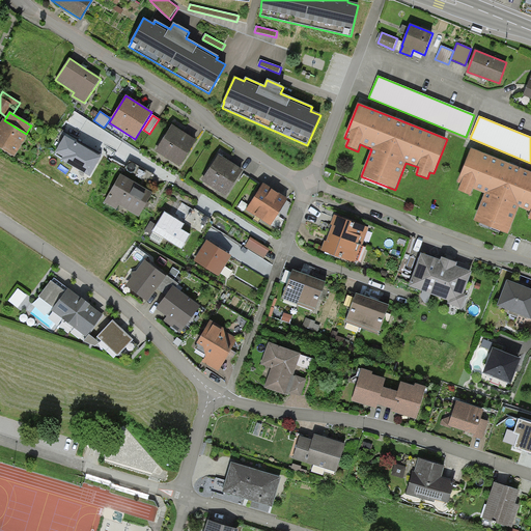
[(4,120),(3,119),(0,124),(0,147),(15,157),(28,135),(26,134),(4,120)]
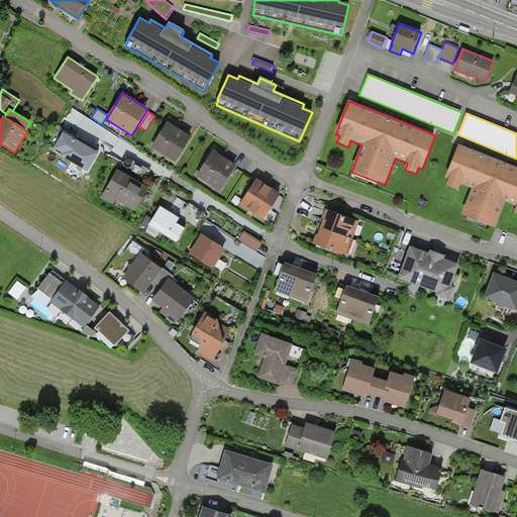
[(150,147),(175,163),(191,137),(167,122),(150,147)]
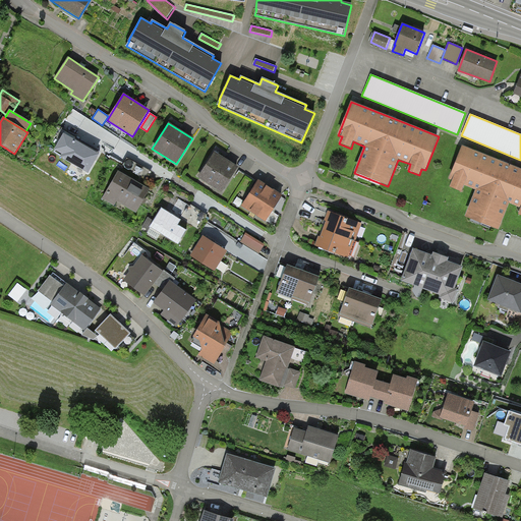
[(77,140),(64,132),(54,149),(63,154),(61,156),(88,172),(99,154),(77,140)]
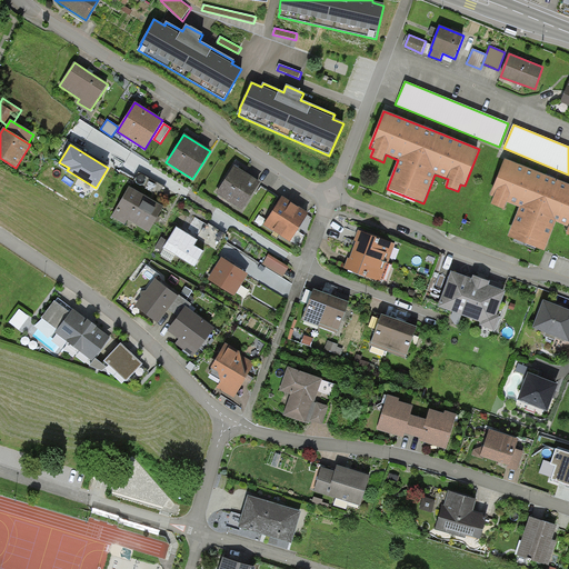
[(568,185),(550,178),(503,160),(489,196),(493,198),(491,206),(503,210),(507,203),(519,208),(508,238),(545,252),(556,222),(568,228),(566,236),(568,236),(568,185)]
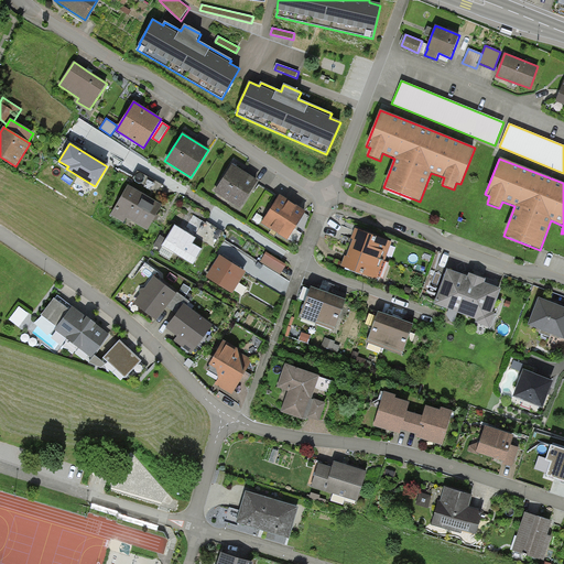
[(215,193),(241,209),(259,181),(232,164),(215,193)]
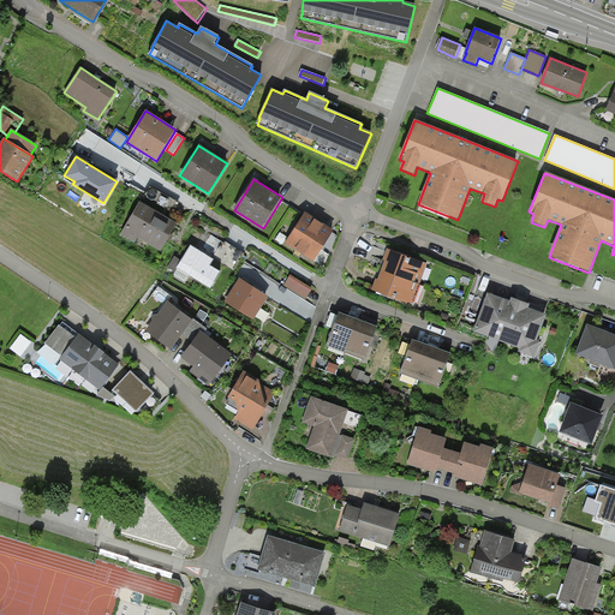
[(177,225),(139,202),(120,233),(135,243),(138,238),(161,251),(169,237),(177,225)]
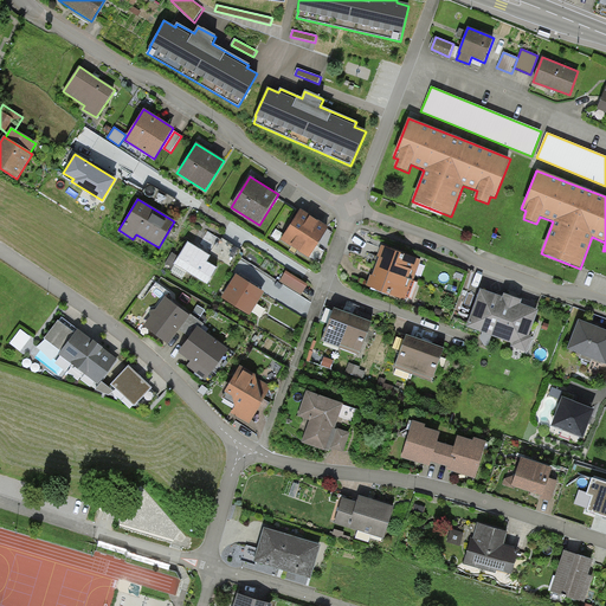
[(282,239),(310,258),(329,227),(301,210),(282,239)]
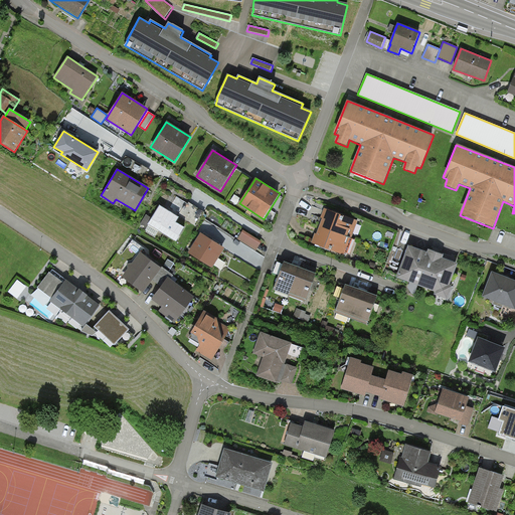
[(189,202),(176,194),(166,210),(160,206),(152,218),(148,224),(149,225),(176,241),(184,228),(176,223),(180,216),(188,203),(189,202)]
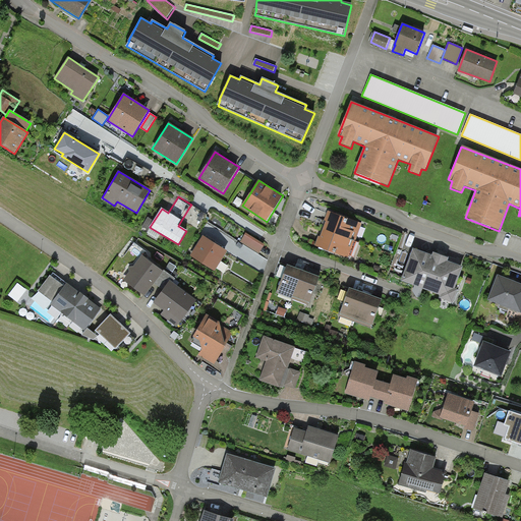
[(325,224),(323,230),(354,241),(355,242),(362,224),(328,211),(325,221),(326,221),(325,224)]
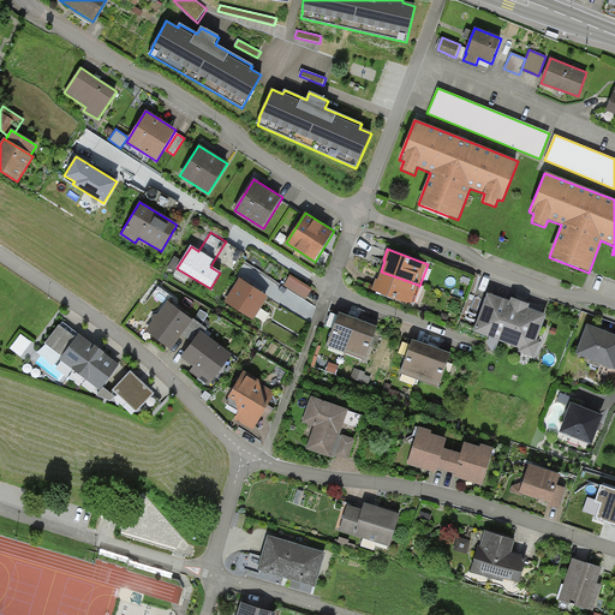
[(177,268),(181,261),(175,257),(167,268),(171,272),(169,274),(172,276),(178,269),(177,268)]
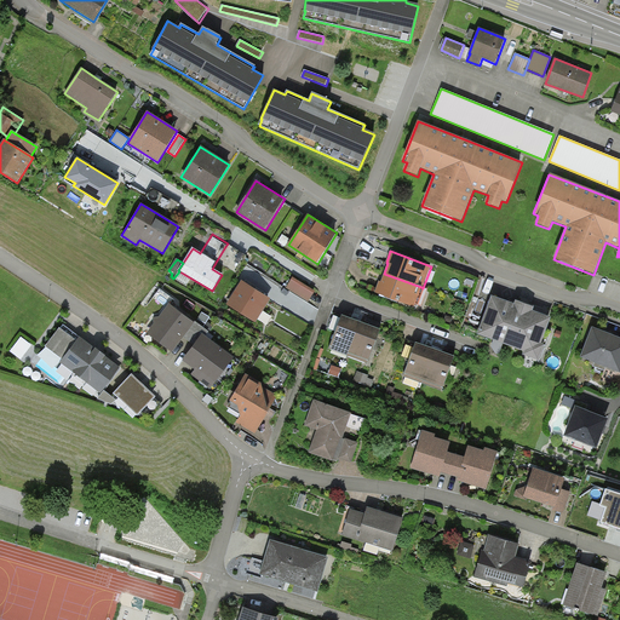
[(422,287),(384,274),(383,277),(380,282),(378,281),(374,293),(413,308),(422,287)]
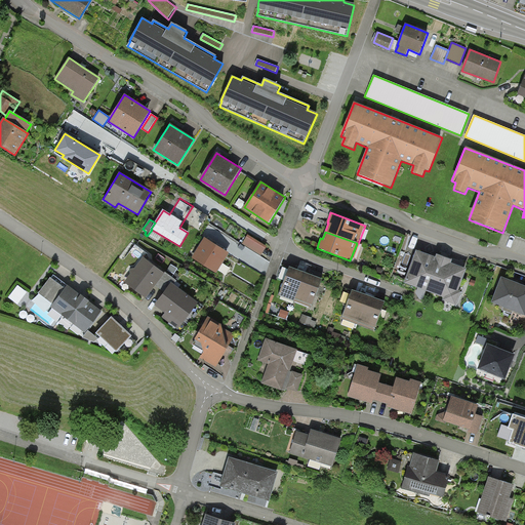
[(267,246),(248,235),(242,244),(261,255),(267,246)]
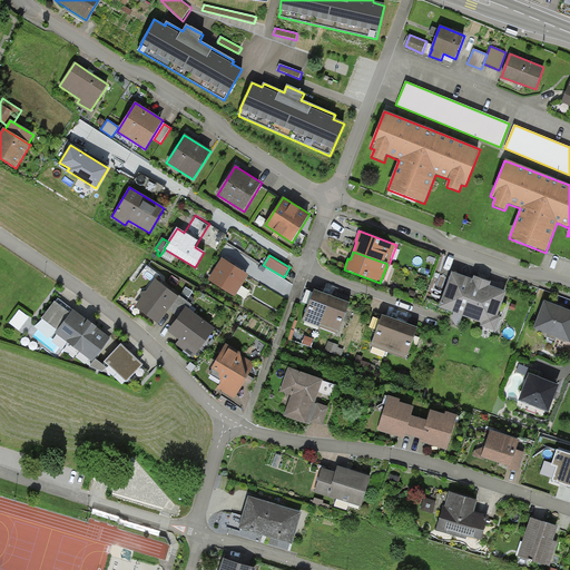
[(208,281),(235,297),(248,275),(222,258),(208,281)]
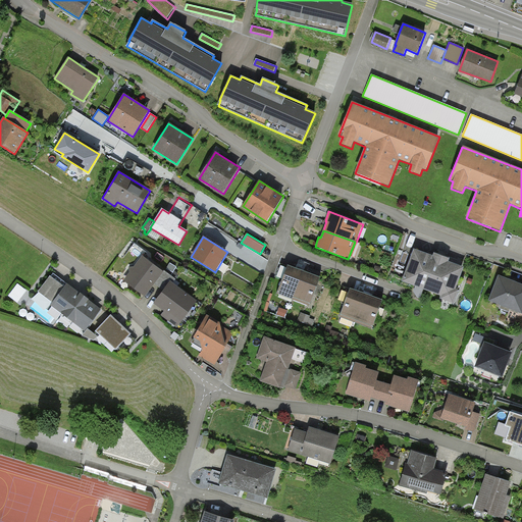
[(432,257),(414,250),(402,281),(441,296),(440,299),(454,304),(459,291),(456,290),(464,268),(449,262),(450,259),(440,256),(433,253),(432,257)]
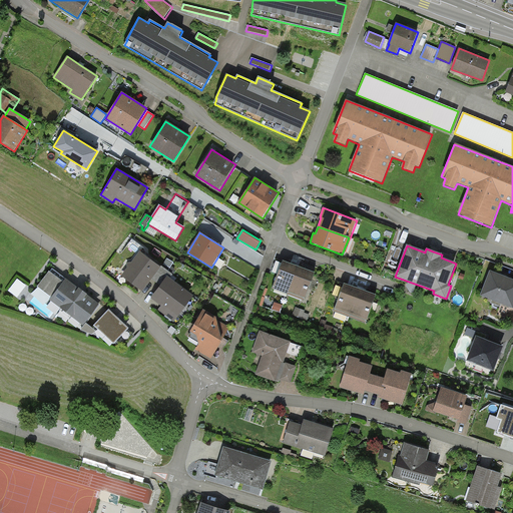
[(158,267),(139,252),(121,276),(142,292),(151,281),(152,280),(160,269),(158,267)]
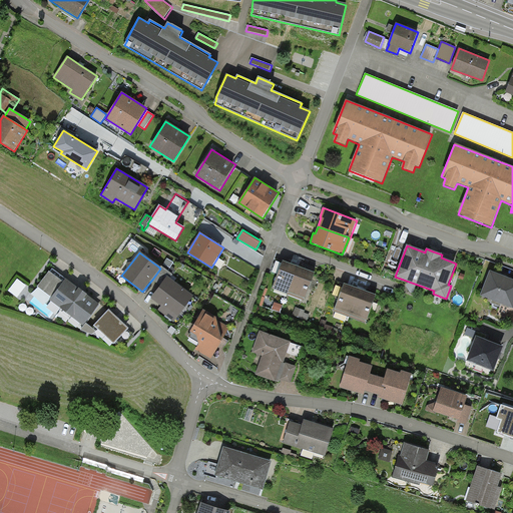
[(288,296),(299,268),(283,262),(272,290),(288,296)]
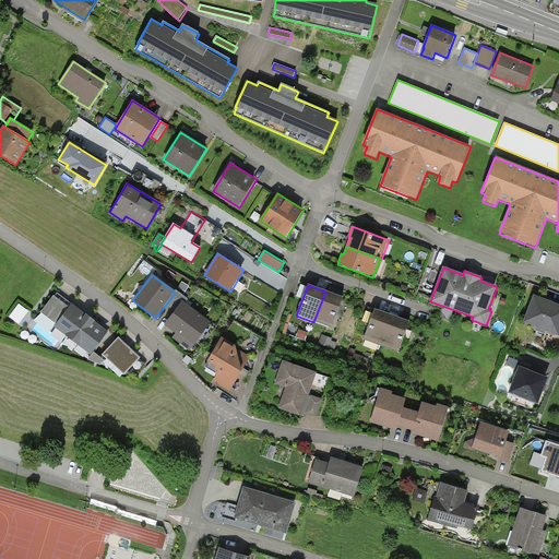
[(174,288),(173,290),(175,293),(166,305),(175,311),(182,301),(186,304),(188,299),(174,288)]
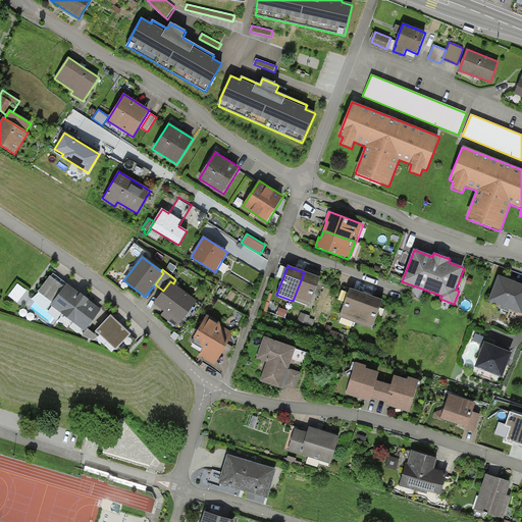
[(304,272),(293,301),(309,307),(320,278),(304,272)]
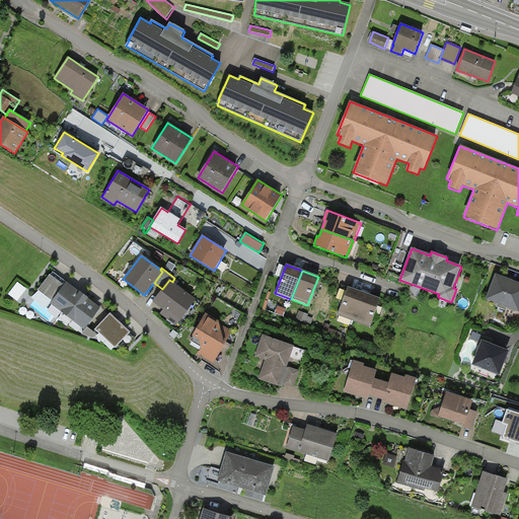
[(52,301),(66,283),(53,272),(39,290),(52,301)]
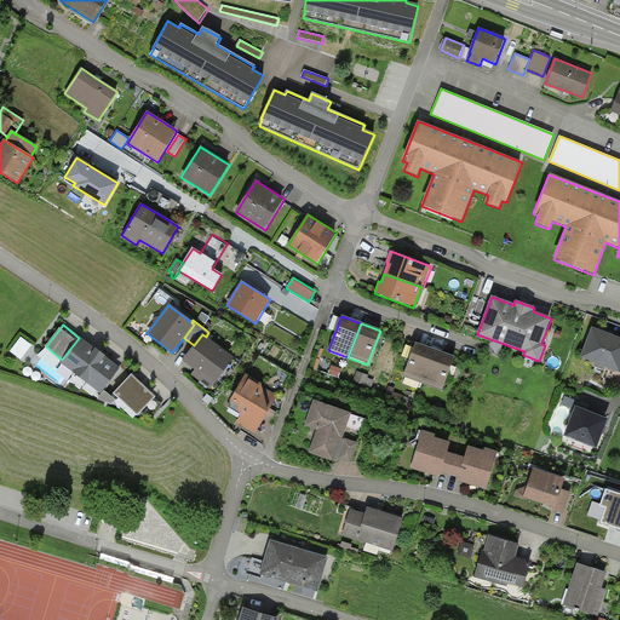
[(619,338),(612,336),(592,328),(580,357),(619,373),(619,338)]
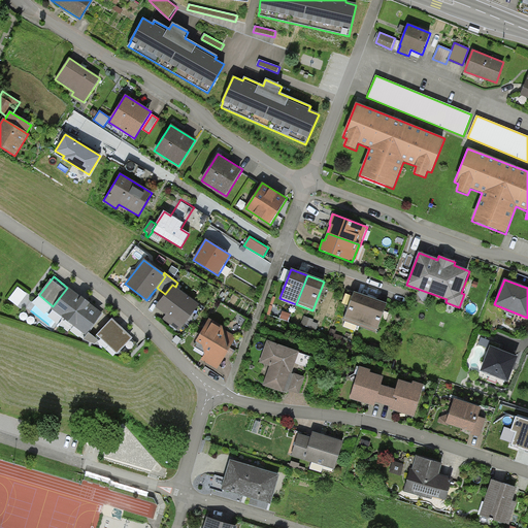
[(178,331),(199,305),(175,287),(172,285),(165,294),(155,307),(161,312),(165,316),(163,319),(178,331)]
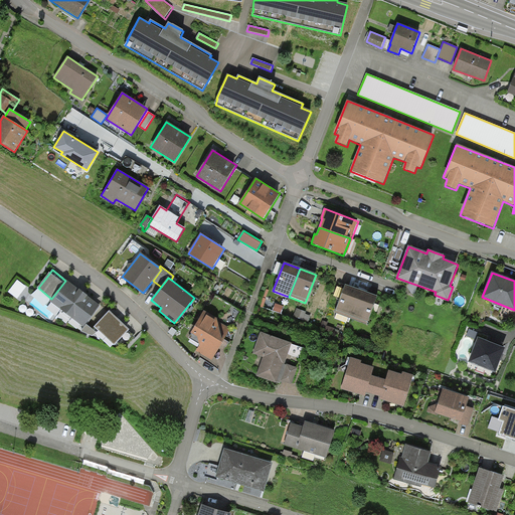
[(83,294),(65,281),(51,299),(49,301),(83,327),(100,306),(83,294)]
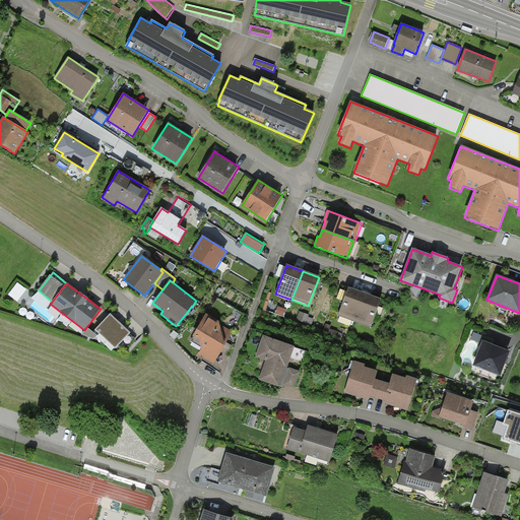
[(354,322),(365,294),(348,287),(338,316),(354,322)]
